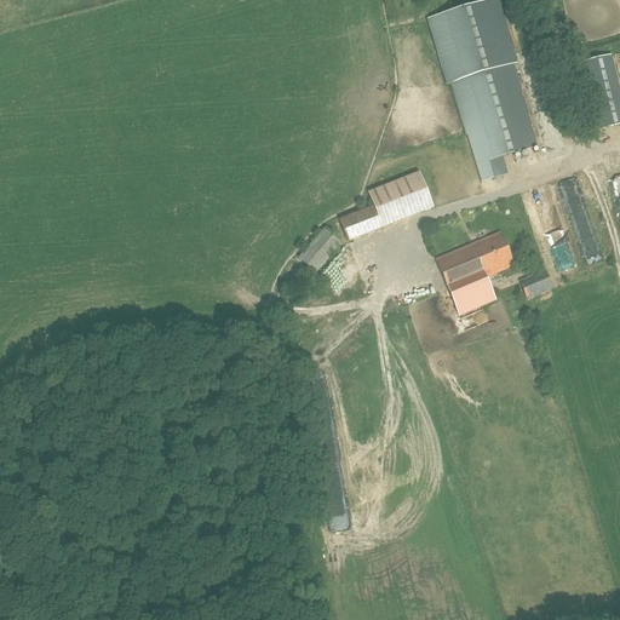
[(530,127),(512,64),(516,64),(495,0),(492,0),(428,19),(448,85),(451,84),(470,145),(471,145),(482,183),(506,174),(501,158),(537,148),(530,127)]
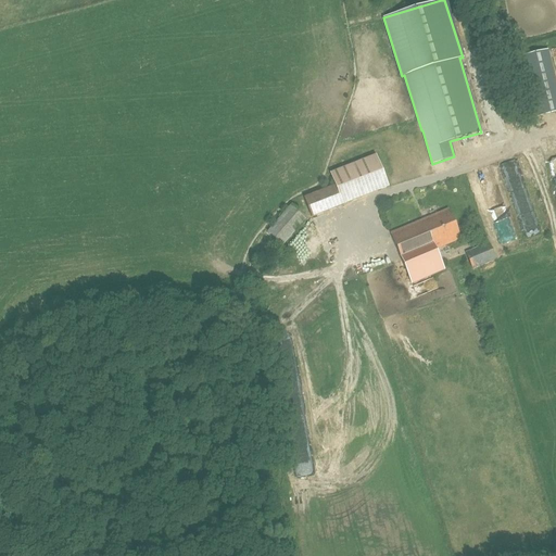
[(521,57),(536,116),(555,112),(555,83),(547,50),(521,57)]
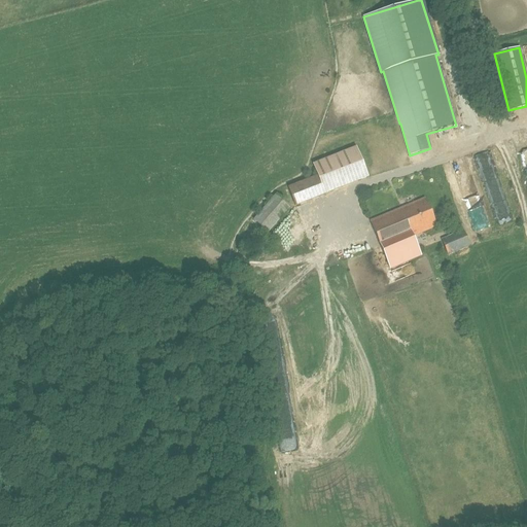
[(288,184),(296,204),(371,176),(357,143),(312,162),(316,173),(288,184)]
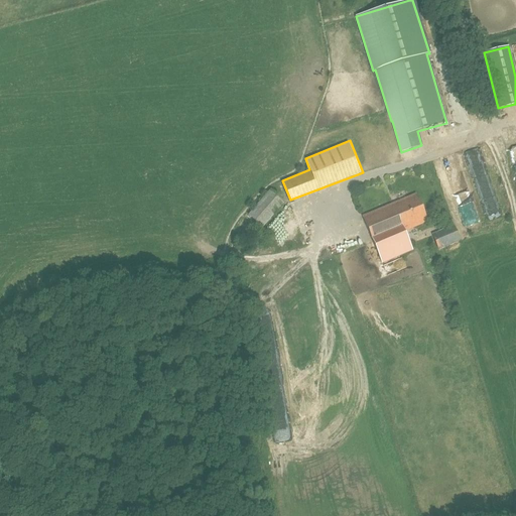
[(440,162),(458,207),(472,201),(455,156),(440,162)]
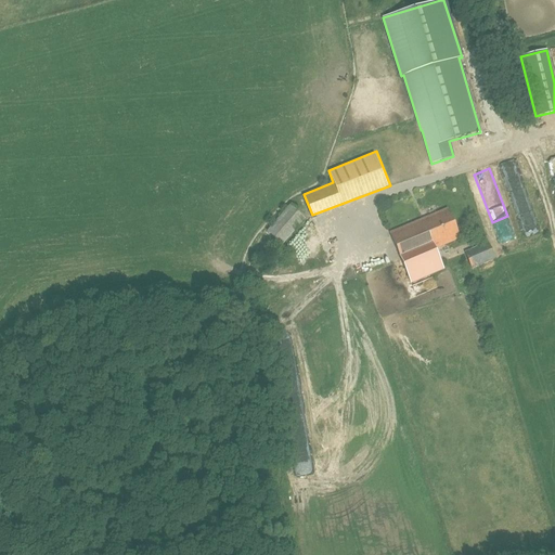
[(539,232),(519,175),(505,180),(525,236),(539,232)]
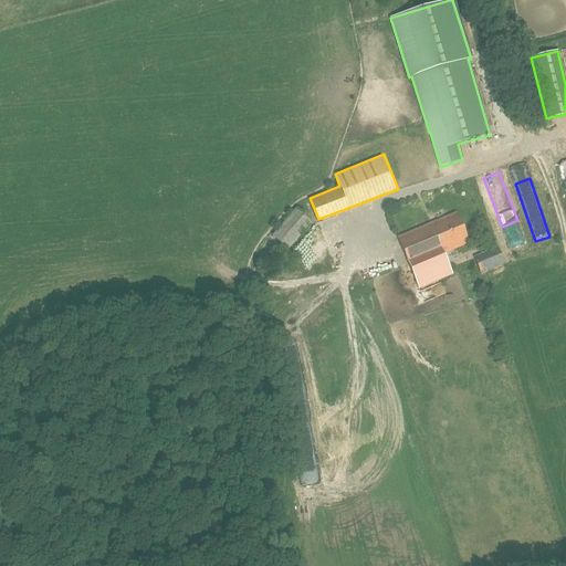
[(287,250),(312,222),(296,209),(273,237),(287,250)]
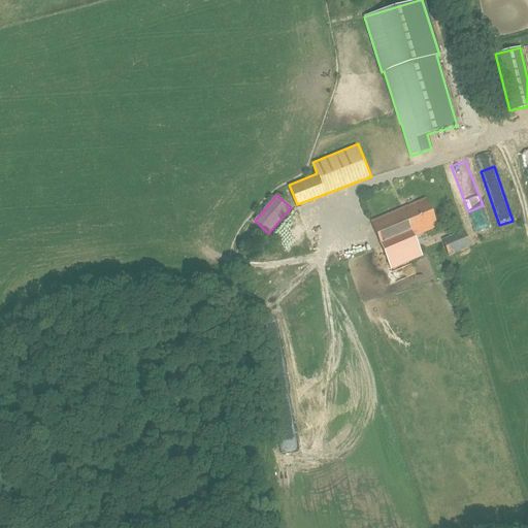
[(437,227),(426,199),(371,222),(391,269),(422,256),(414,236),(437,227)]
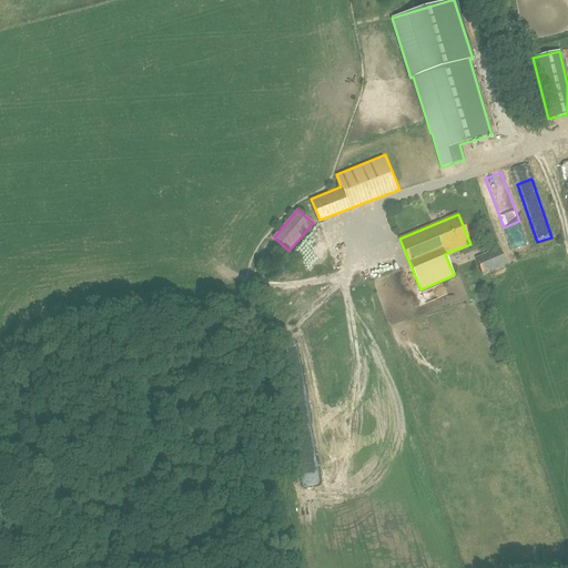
[(499,249),(475,259),(483,275),(507,264),(499,249)]
